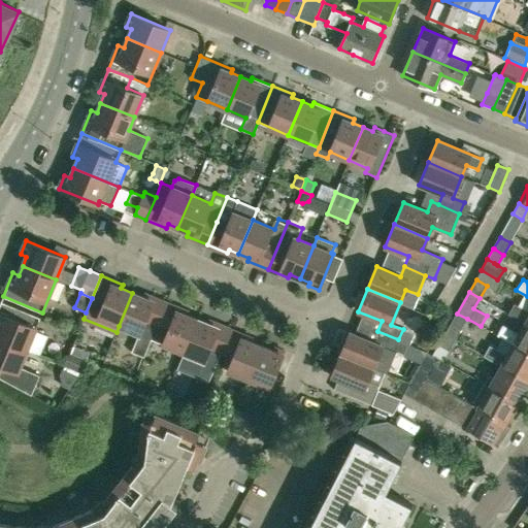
[(144,357),(152,339),(166,302),(145,294),(143,297),(132,293),(119,326),(139,334),(132,352),(144,357)]
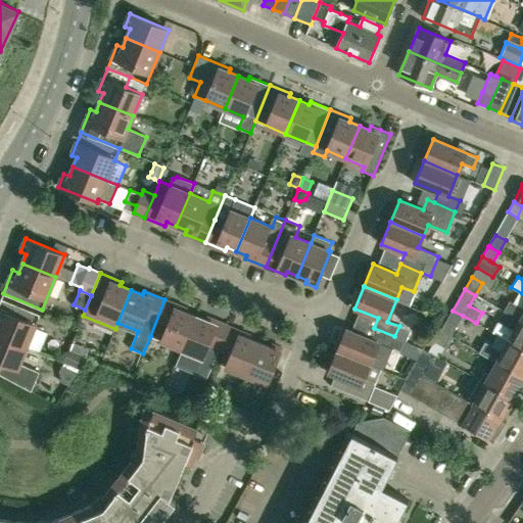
[(0,335),(27,346),(40,314),(1,297),(0,300),(0,335)]
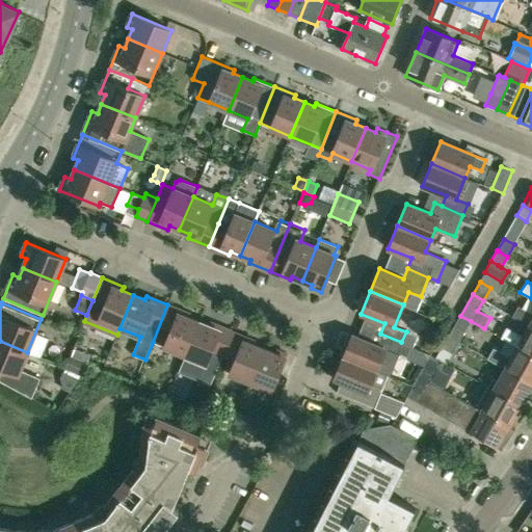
[(185,355),(198,321),(187,317),(189,314),(167,304),(153,342),(185,355)]
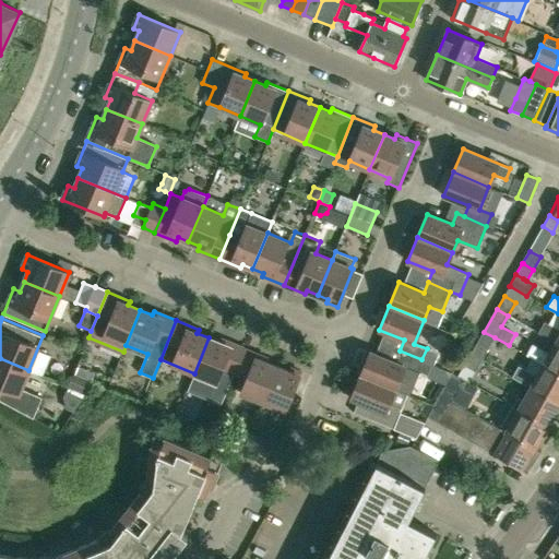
[(558,344),(558,329),(545,322),(538,333),(556,343),(558,344)]
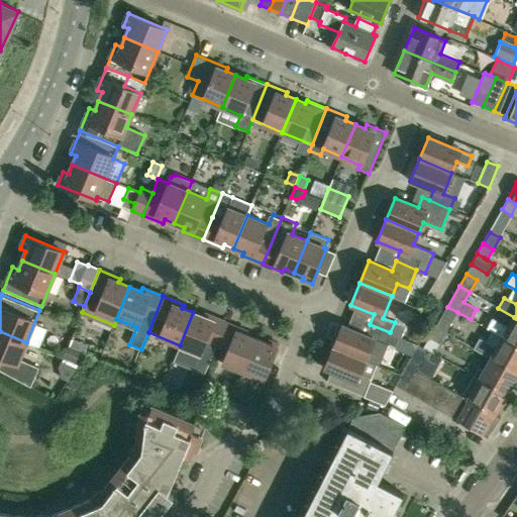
[(452,321),(457,312),(447,307),(435,327),(445,333),(452,321)]
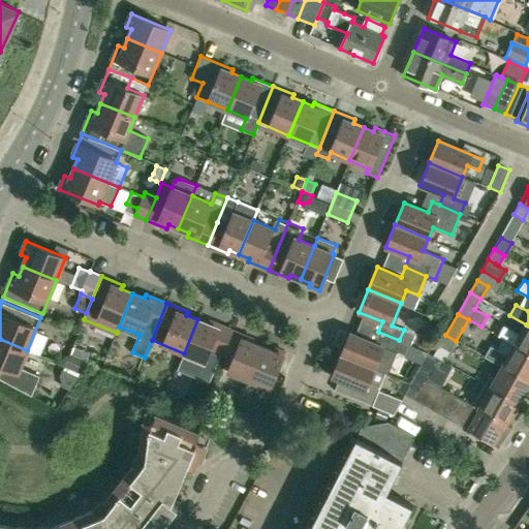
[(222,352),(231,330),(210,321),(209,324),(197,319),(184,353),(205,362),(211,347),(222,352)]
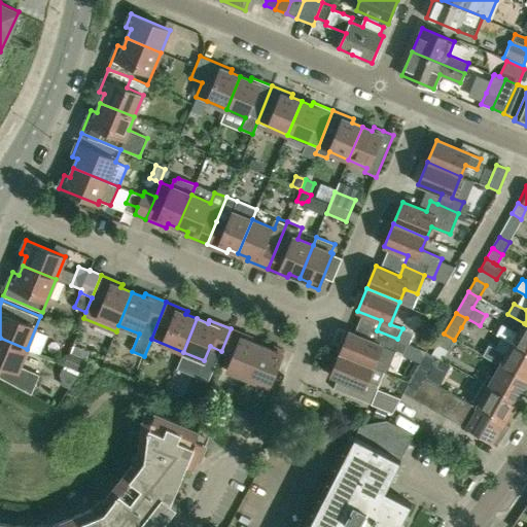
[(526,352),(526,324),(524,323),(518,334),(502,324),(496,335),(512,344),(526,352)]
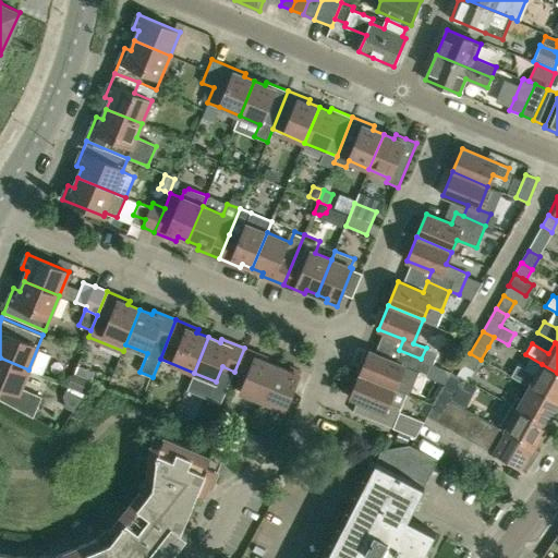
[(263,401),(277,365),(265,361),(267,358),(244,348),(234,372),(246,377),(240,391),(263,401)]
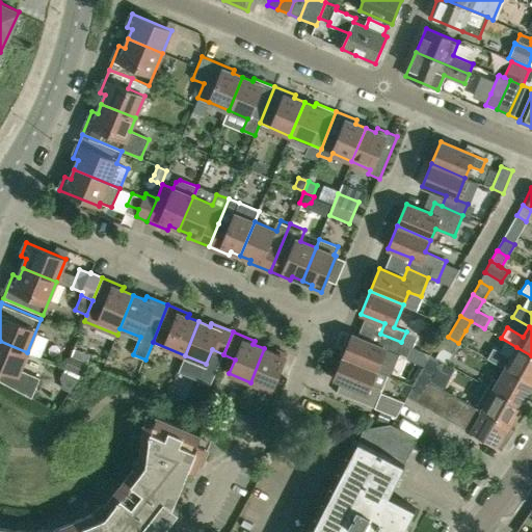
[(411,346),(401,342),(380,334),(376,344),(352,334),(343,356),(376,370),(386,348),(406,356),(411,346)]
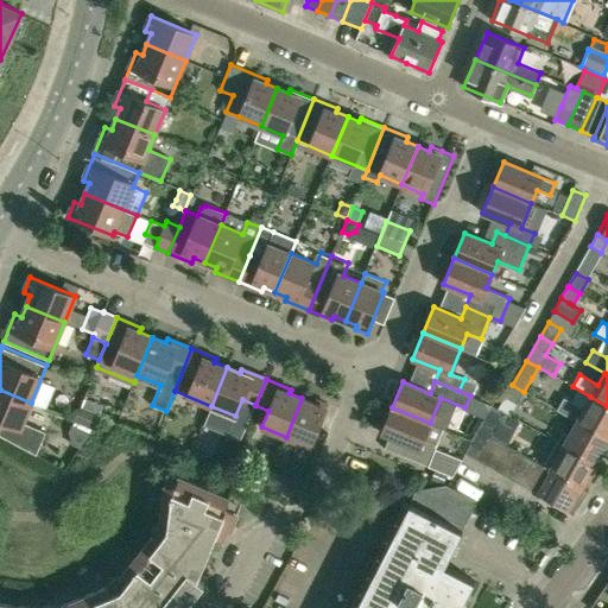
[(518,404),(524,392),(512,385),(506,397),(518,404)]
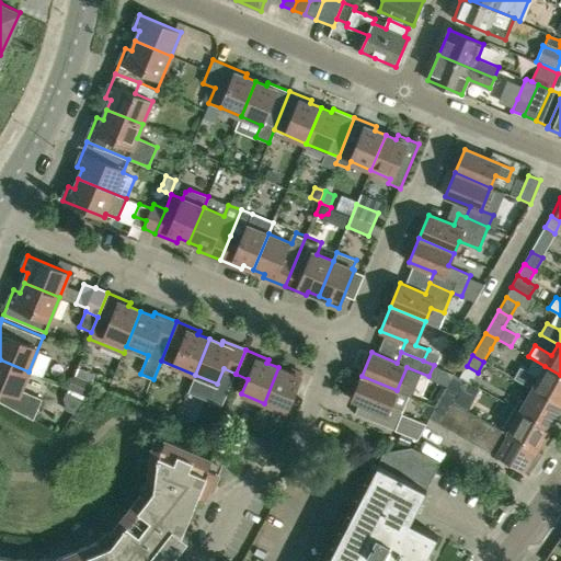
[(21,390),(29,371),(0,359),(0,401),(33,420),(42,399),(21,390)]
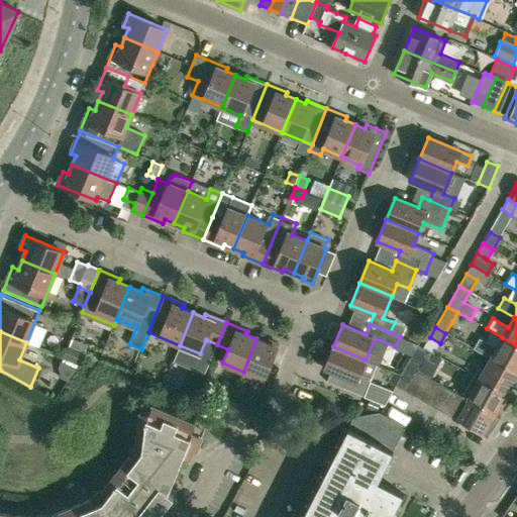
[(516,374),(516,345),(502,337),(496,348),(479,338),(473,348),(491,358),(516,374)]
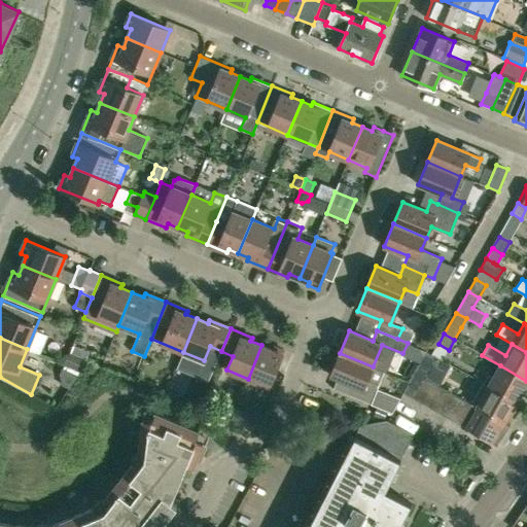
[(261,345),(248,379),(269,387),(284,351),(274,347),(273,350),(261,345)]
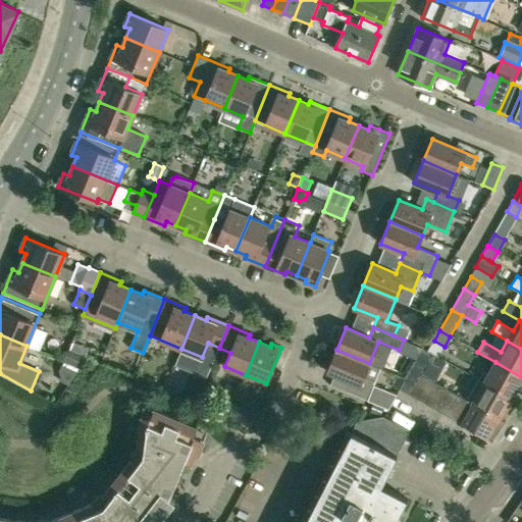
[(63,362),(64,362),(74,367),(75,366),(77,360),(81,355),(71,351),(68,350),(63,362)]
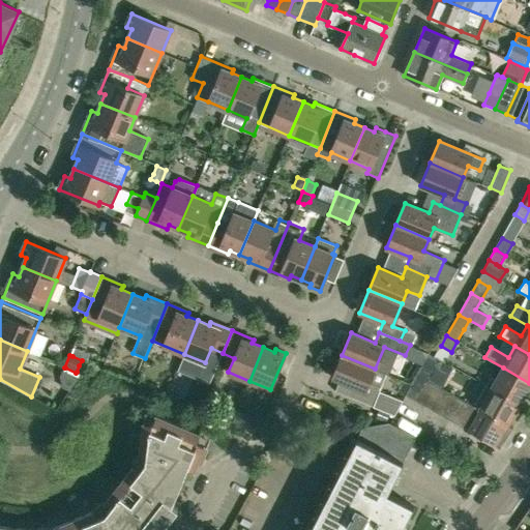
[(394,415),(403,401),(379,391),(381,387),(370,382),(375,369),(342,355),(332,377),(340,381),(335,390),(394,415)]
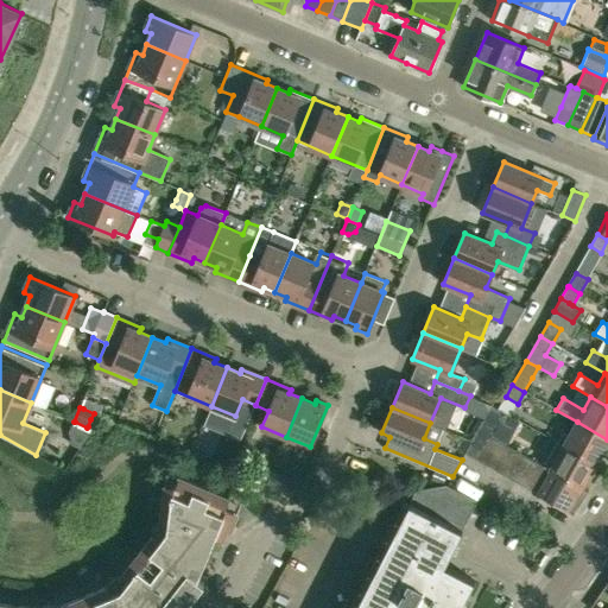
[(479,430),(488,435),(491,436),(498,423),(486,416),(479,430)]
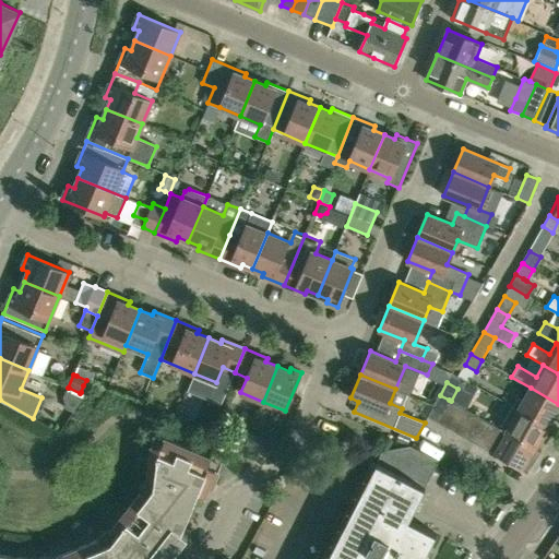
[(547,426),(558,404),(531,388),(523,401),(518,397),(512,407),(518,411),(523,413),(547,426)]
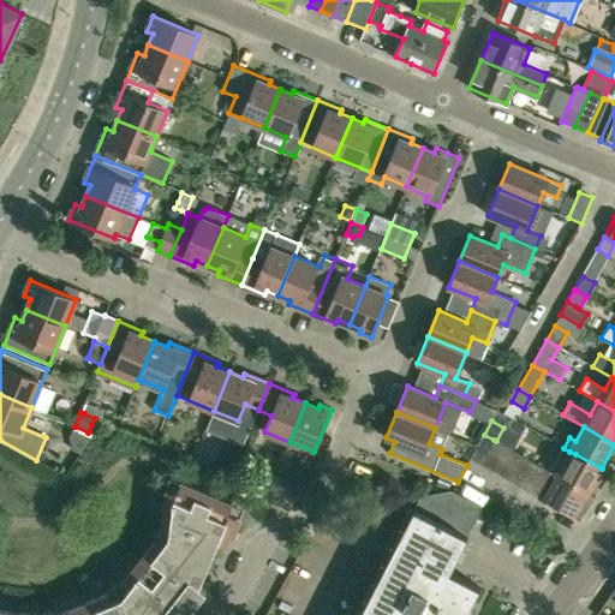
[(481,464),(494,440),(484,435),(471,458),(481,464)]
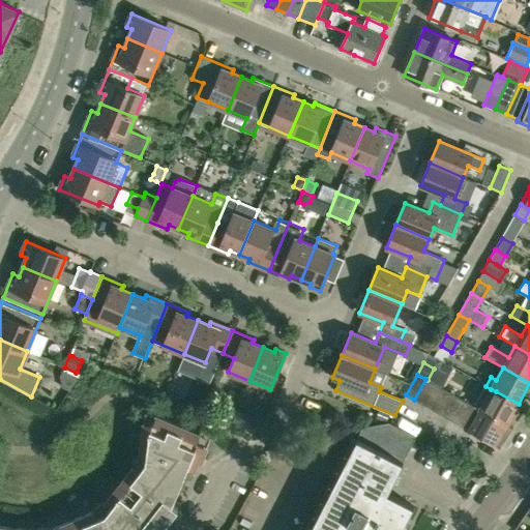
[(435,384),(428,380),(425,379),(414,400),(423,405),(435,384)]
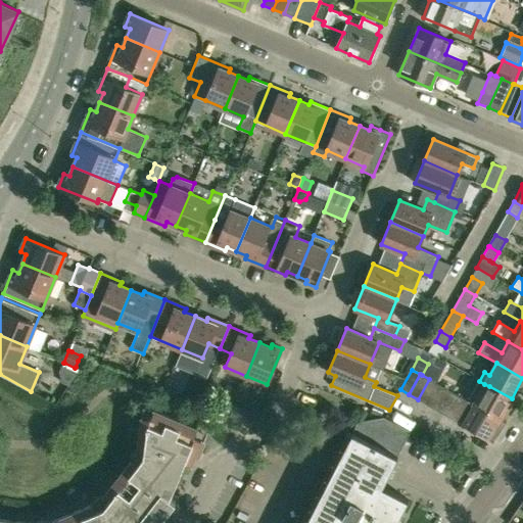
[(427,405),(438,384),(429,379),(418,399),(427,405)]
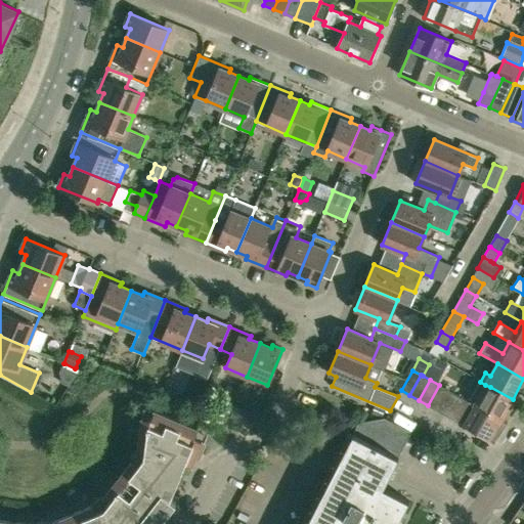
[(437,410),(447,390),(439,385),(428,405),(437,410)]
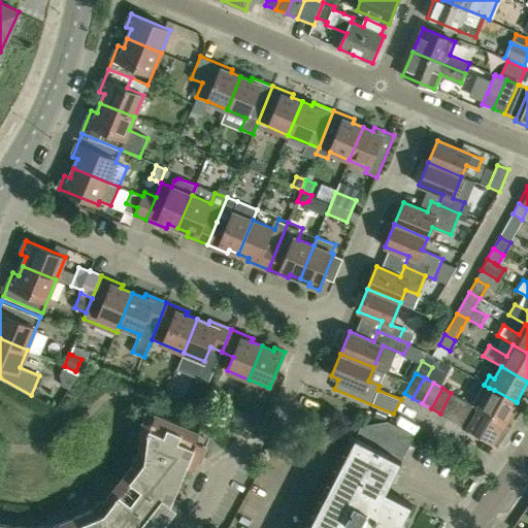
[(517,402),(494,390),(489,388),(483,400),(477,397),(472,405),(477,408),(494,418),(503,423),(505,423),(517,402)]
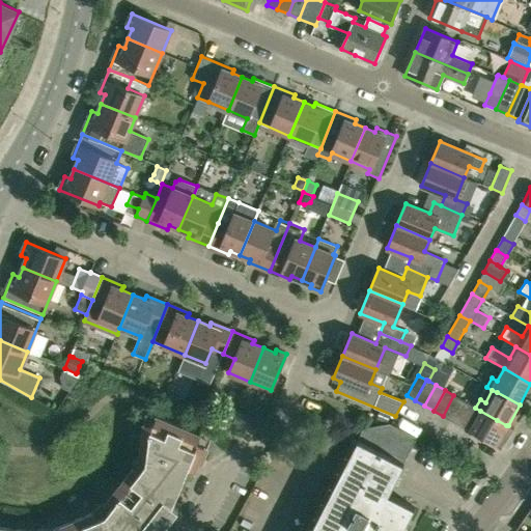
[(451,421),(463,400),(453,395),(443,416),(451,421)]
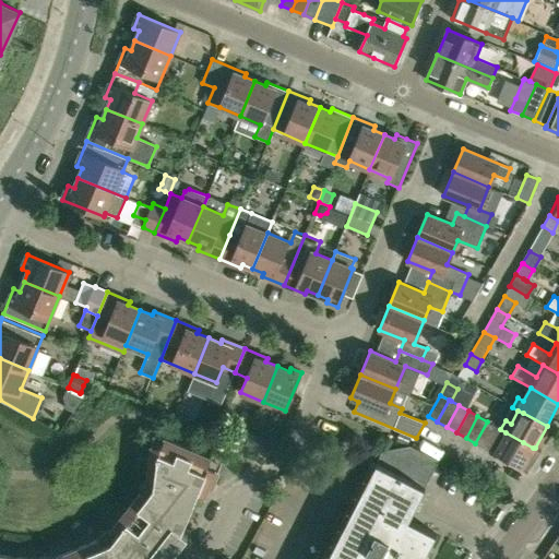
[(485,448),(497,427),(487,421),(475,443),(485,448)]
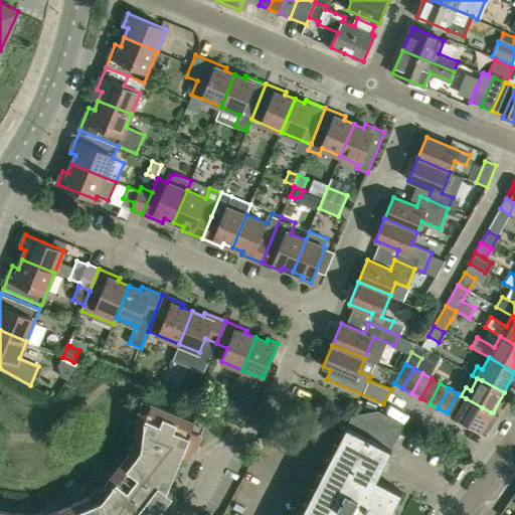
[(466,398),(461,395),(458,393),(447,412),(456,417),(466,398)]
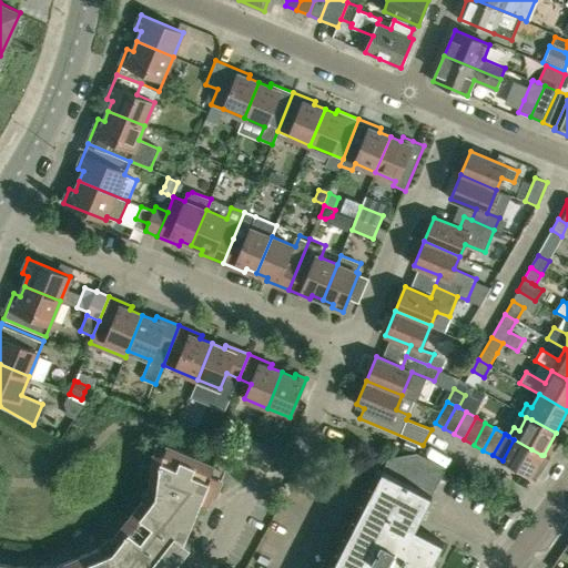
[(250,453),(282,466),(287,453),(254,439),(250,453)]
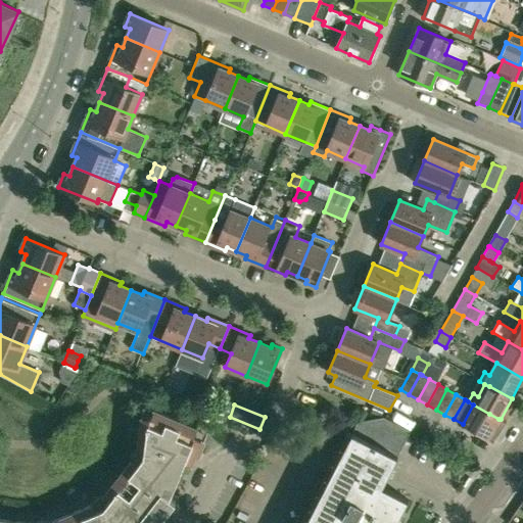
[(498,419),(489,414),(473,405),(463,424),(488,438),(498,419)]
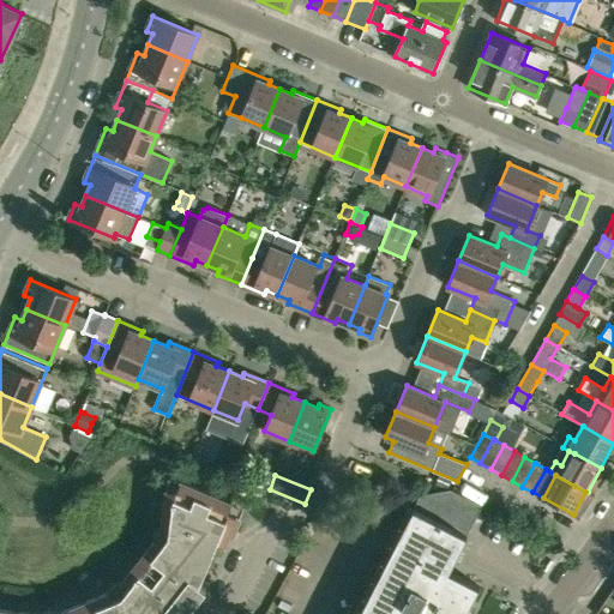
[(0,613),(174,613),(180,611),(181,613),(186,613),(206,589),(200,584),(218,541),(226,545),(239,515),(230,511),(234,503),(180,480),(175,491),(167,487),(161,531),(161,533),(122,582),(119,590),(108,593),(59,613),(56,613),(35,613),(0,609),(0,613)]
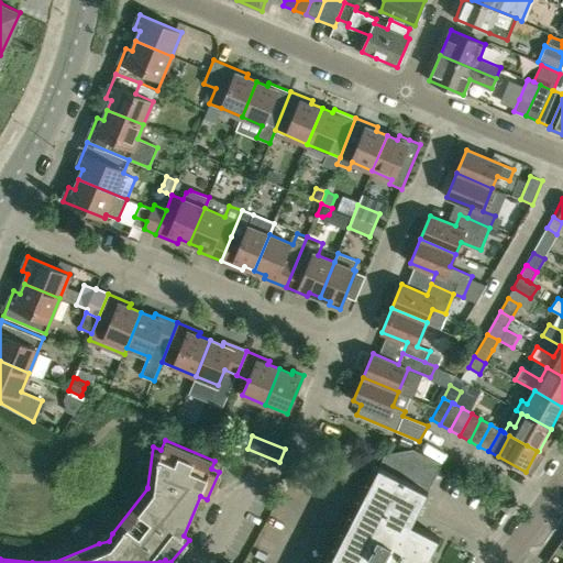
[(411,523),(435,475),(442,464),(412,449),(385,453),(328,562),(426,562),(439,538),(411,523)]
